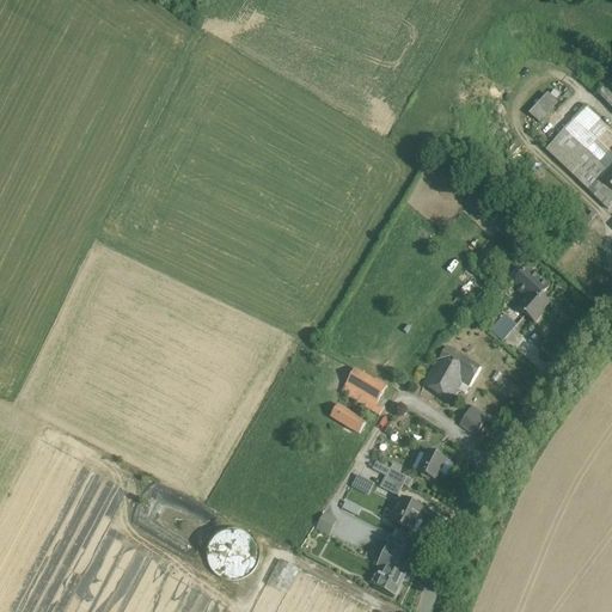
[(611,78),(598,93),(611,106),(611,78)]
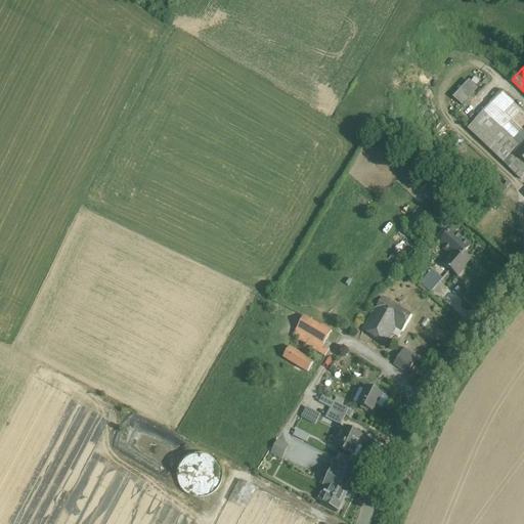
[(453,94),(462,102),(480,84),(472,76),(453,94)]
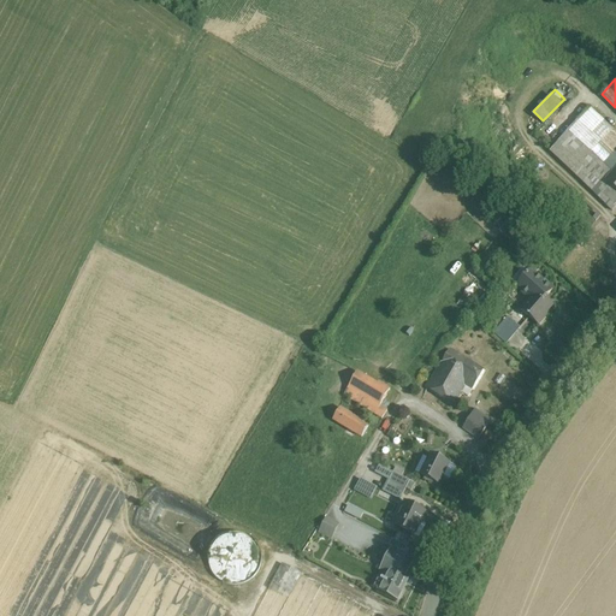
[(615,134),(588,107),(549,149),(598,196),(611,209),(615,205),(615,134)]
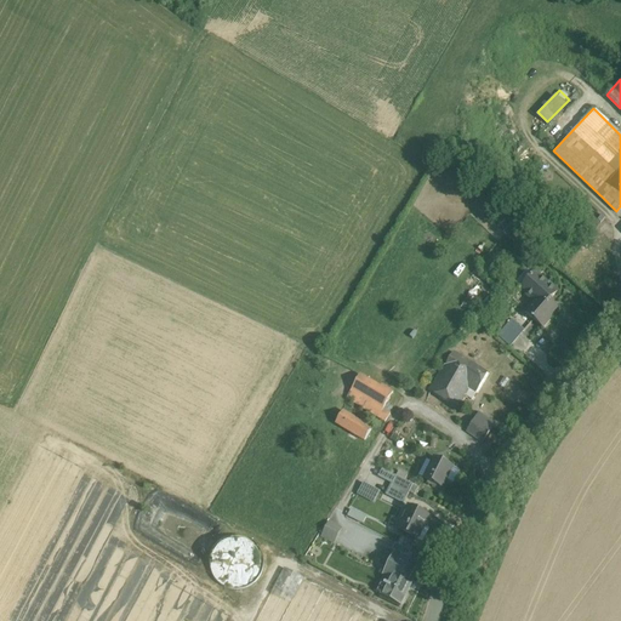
[(616,211),(603,198),(594,206),(609,220),(616,211)]
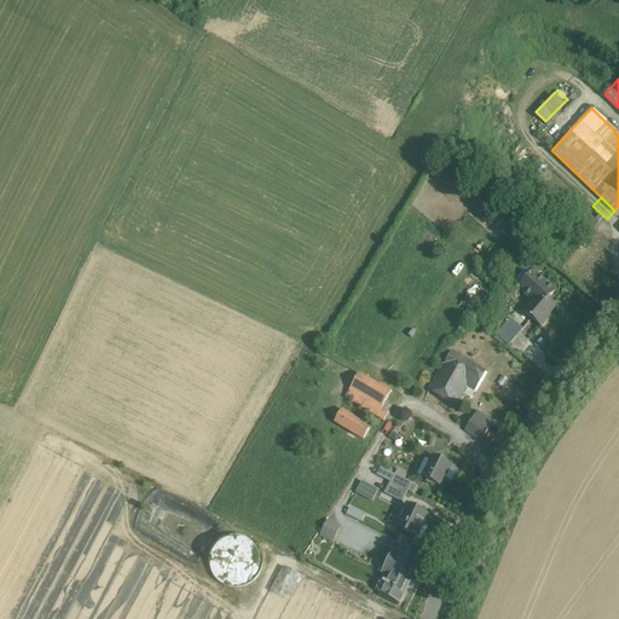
[(507,220),(498,229),(508,239),(516,231),(507,220)]
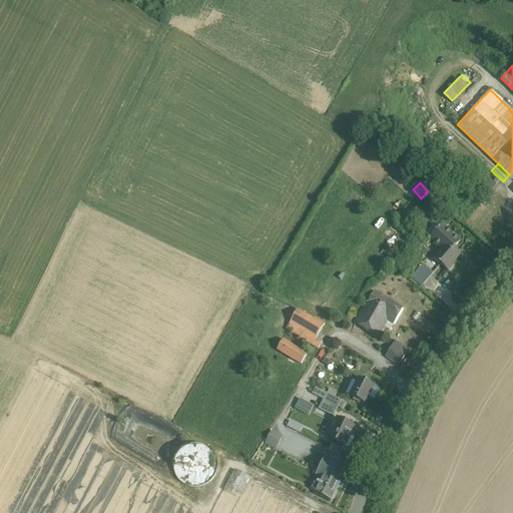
[(452,233),(437,219),(426,232),(442,246),(440,248),(433,255),(440,263),(441,262),(448,268),(455,260),(454,259),(460,251),(454,246),(460,239),(453,232),(452,233)]
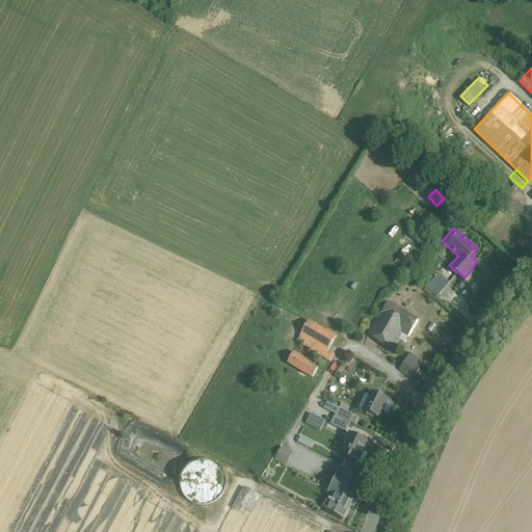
[(444,286),(433,276),(426,286),(435,294),(444,286)]
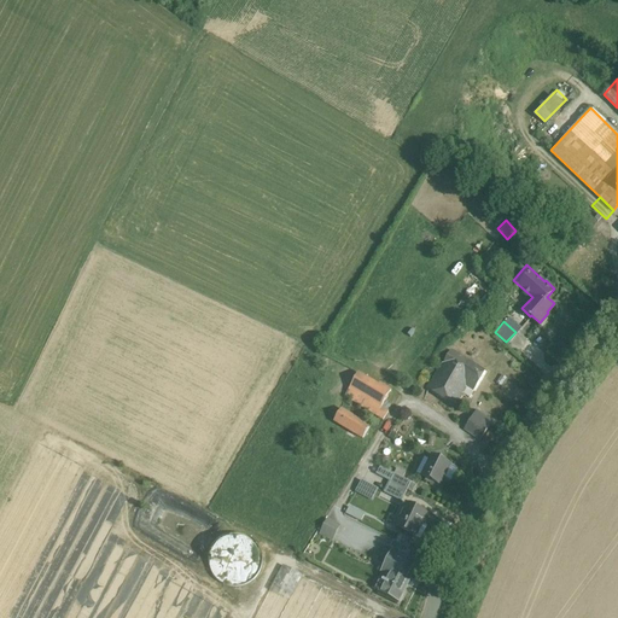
[(468,360),(450,350),(438,369),(456,380),(468,360)]
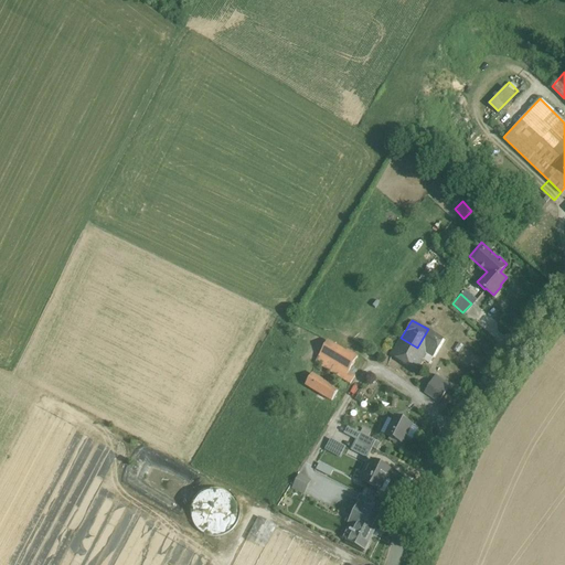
[(417,348),(407,364),(416,370),(424,359),(429,362),(443,339),(428,329),(417,348)]
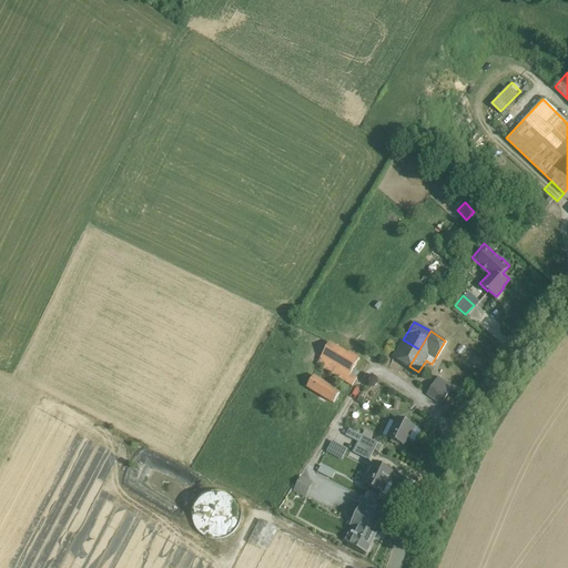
[(419,350),(403,340),(393,356),(409,366),(419,350)]
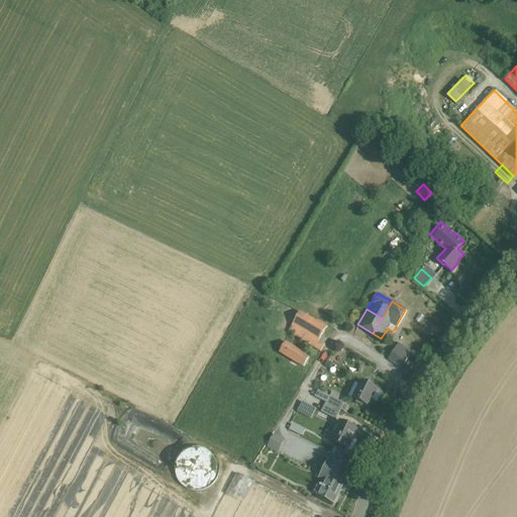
[(316,323),(299,312),(288,331),(320,350),(324,344),(318,340),(327,326),(317,321),(316,323)]
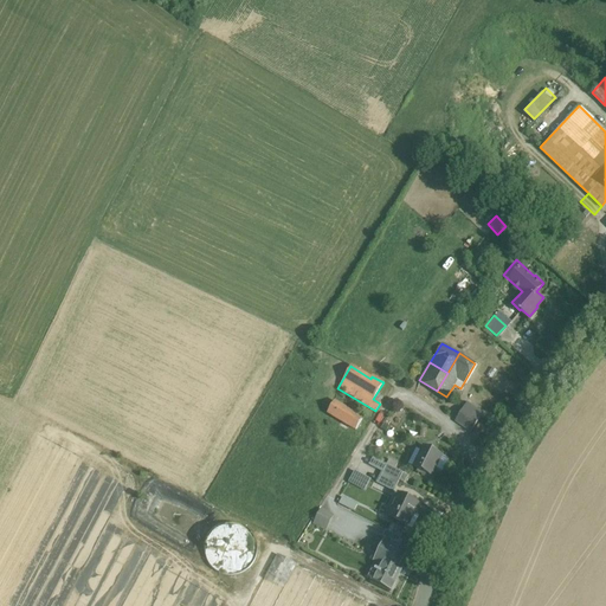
[(362,418),(334,401),(327,412),(355,430),(362,418)]
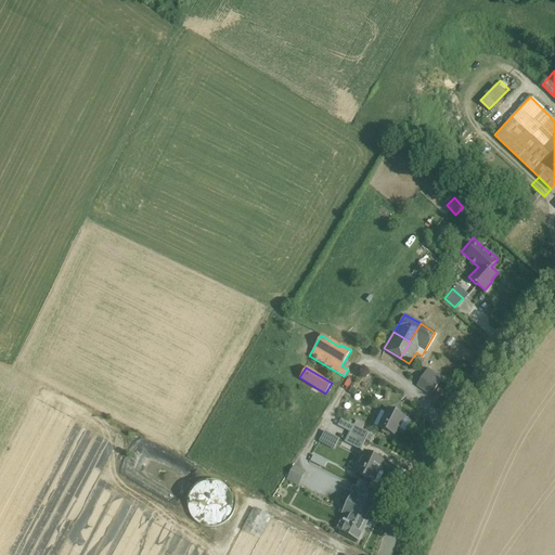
[(441,377),(427,368),(416,385),(430,395),(441,377)]
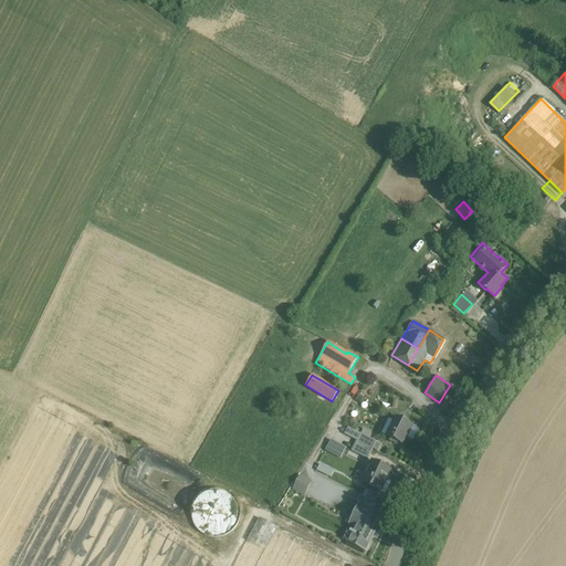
[(447,395),(441,404),(446,407),(451,398),(447,395)]
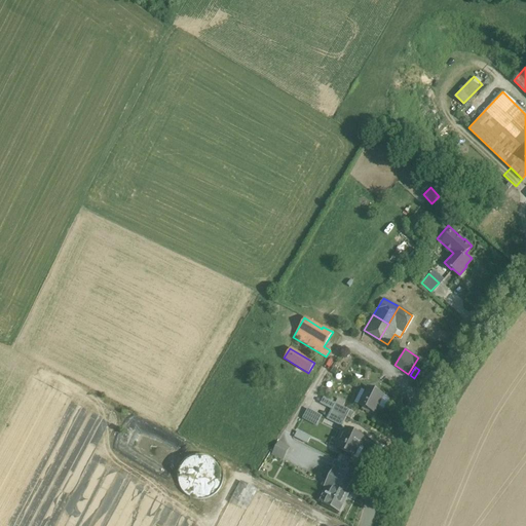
[(368,386),(359,405),(374,412),(382,395),(368,386)]
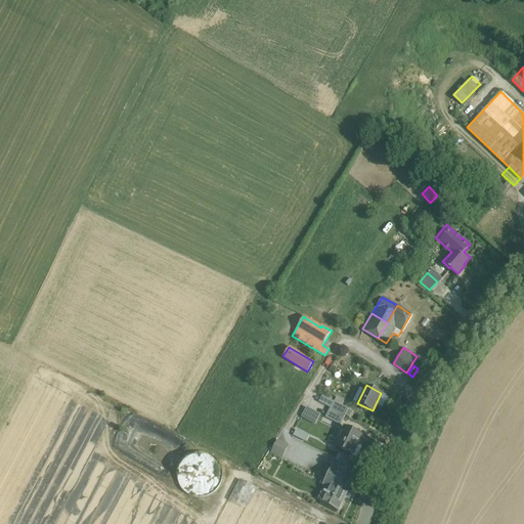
[(309,400),(308,405),(316,408),(318,403),(309,400)]
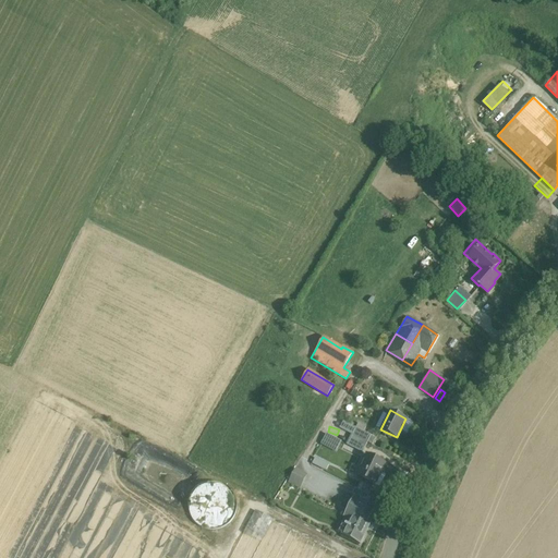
[(371,435),(355,427),(352,434),(367,443),(371,435)]
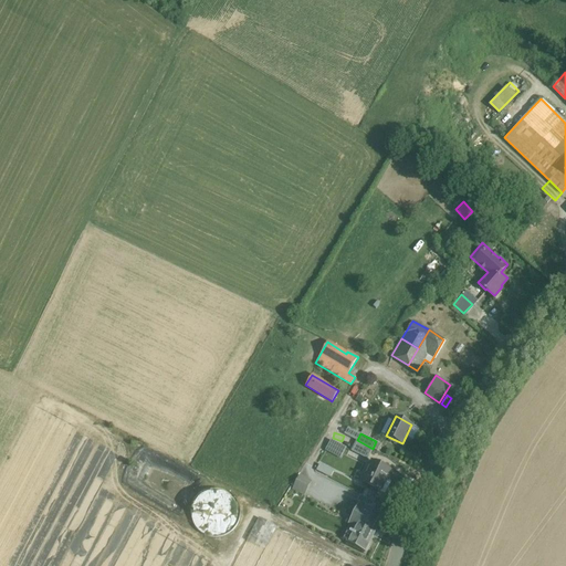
[(325,448),(342,457),(347,447),(331,437),(325,448)]
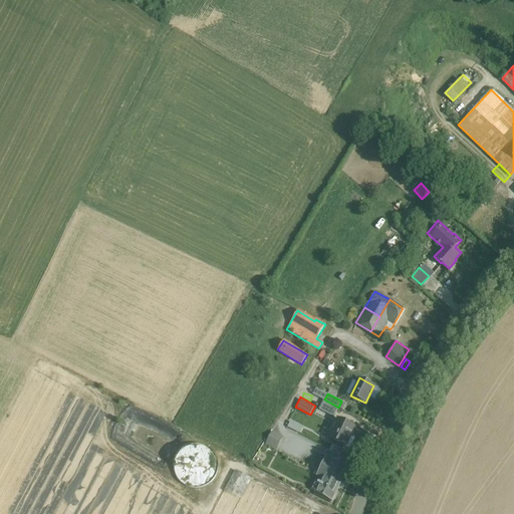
[(338,408),(324,400),(319,409),(333,417),(338,408)]
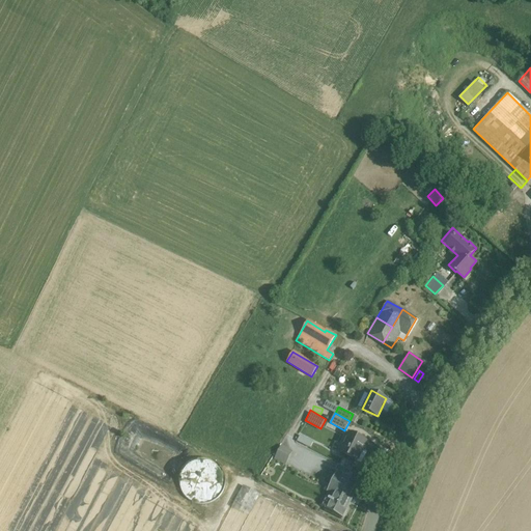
[(306,425),(302,432),(312,438),(316,430),(306,425)]
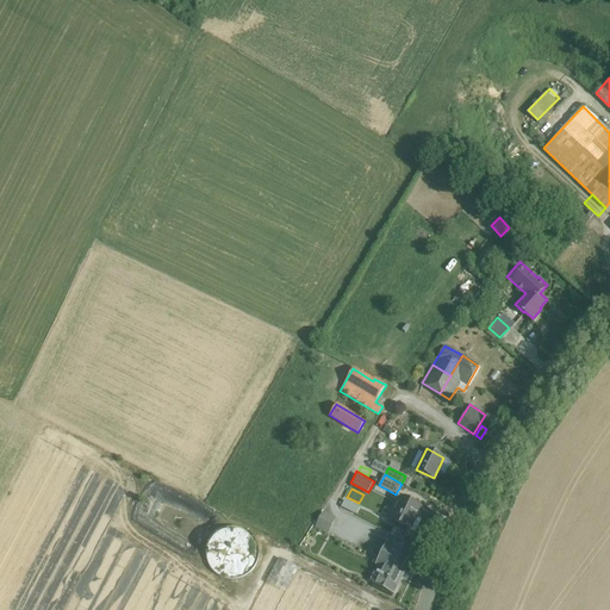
[(193,546),(198,543),(207,524),(207,518),(205,515),(165,495),(156,496),(145,515),(148,521),(187,545),(193,546)]
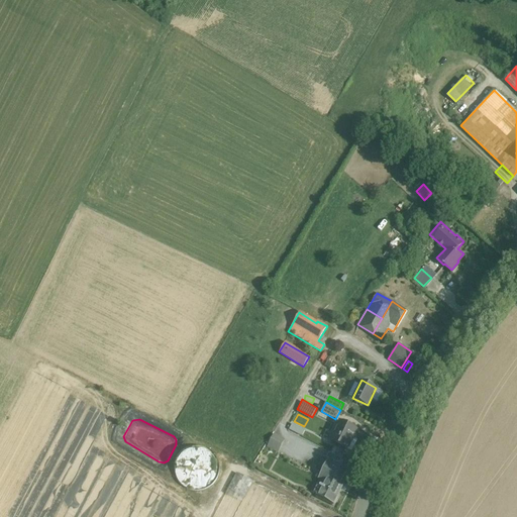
[(358,430),(340,420),(338,425),(331,439),(347,448),(352,437),(354,438),(358,430)]
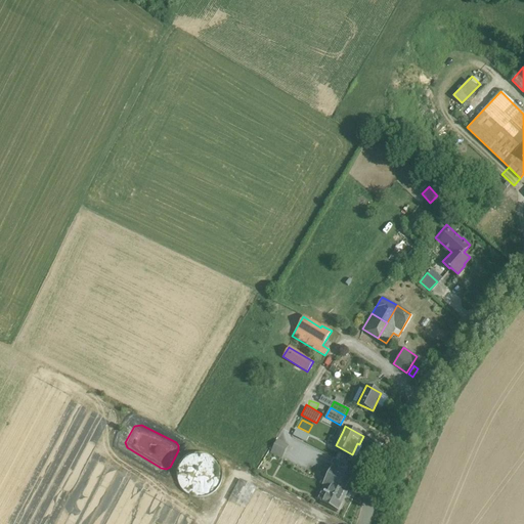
[(179,480),(183,488),(190,495),(200,497),(210,496),(218,491),(223,484),(225,474),(223,465),(217,457),(209,452),(199,452),(190,455),(183,462),(179,471),(179,480)]
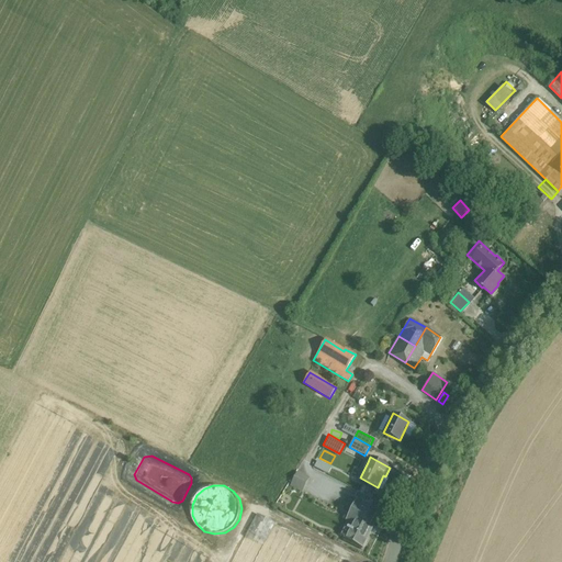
[(372,498),(358,491),(355,497),(357,499),(368,505),(372,498)]
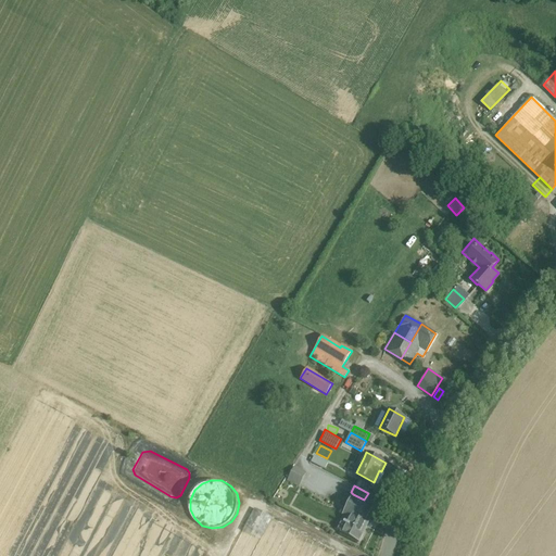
[(364,500),(353,494),(342,515),(349,518),(346,523),(344,521),(343,523),(346,525),(343,532),(341,531),(340,532),(358,542),(364,532),(363,532),(365,527),(366,527),(367,526),(364,525),(375,505),(364,500)]
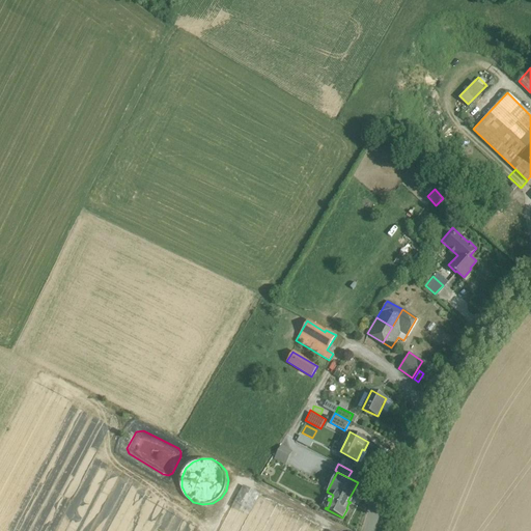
[(240,530),(259,495),(243,485),(218,530),(240,530)]
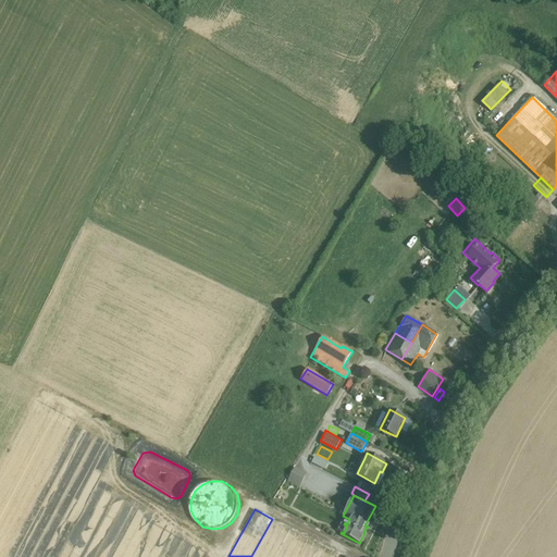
[(339,556),(342,555),(272,519),(251,556),(339,556)]
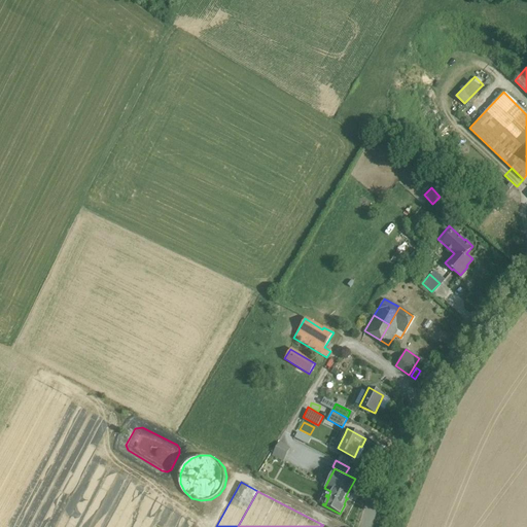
All buildings are outlined.
